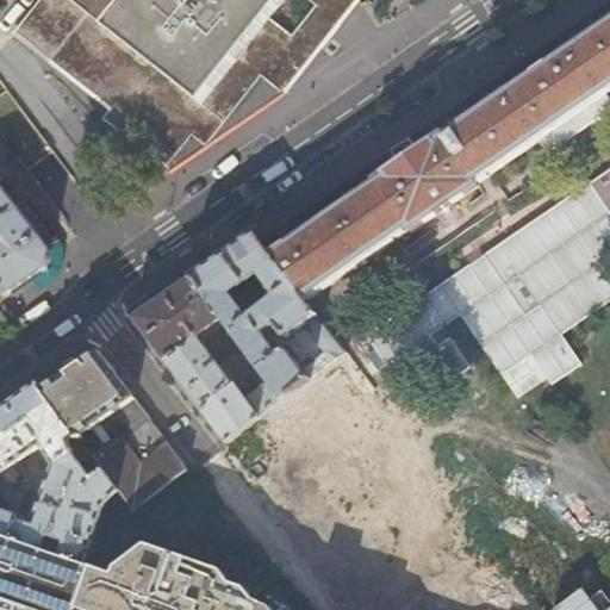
[(39,0),(14,32),(125,119),(118,128),(166,166),(192,134),(204,145),(261,75),(282,93),(355,0),(39,0)]
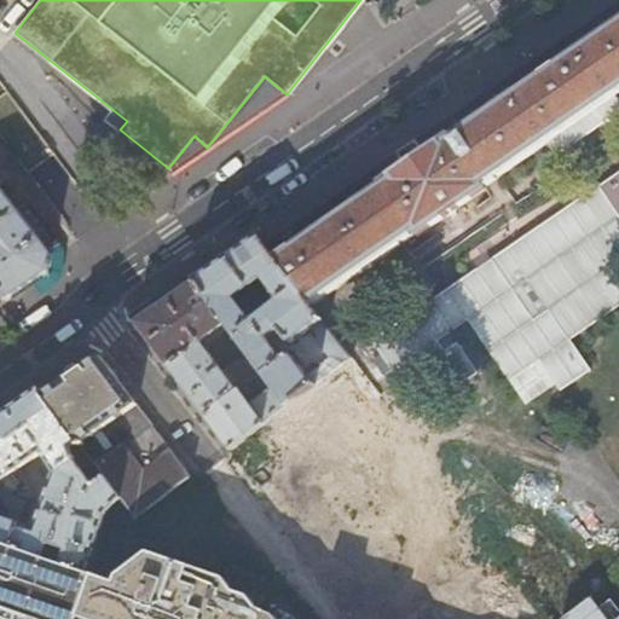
[(397,152),(264,244),(310,306),(317,300),(414,232),(415,233),(443,215),(444,217),(460,206),(458,204),(486,186),(485,185),(491,180),(548,142),(556,152),(618,109),(618,96),(618,93),(618,92),(618,0),(617,0),(498,82),(415,140),(397,152)]
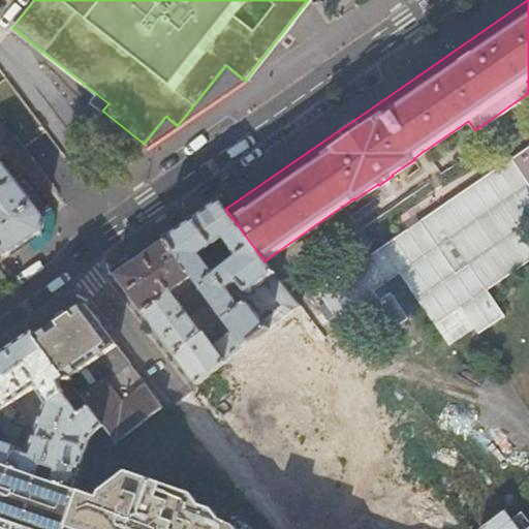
[(528,146),(319,294),(327,306),(320,310),(330,322),(336,318),(337,319),(350,311),(359,323),(383,305),(375,293),(401,275),(437,327),(462,309),(481,335),(505,315),(488,290),(528,261),(528,239),(522,228),(528,223),(528,146)]
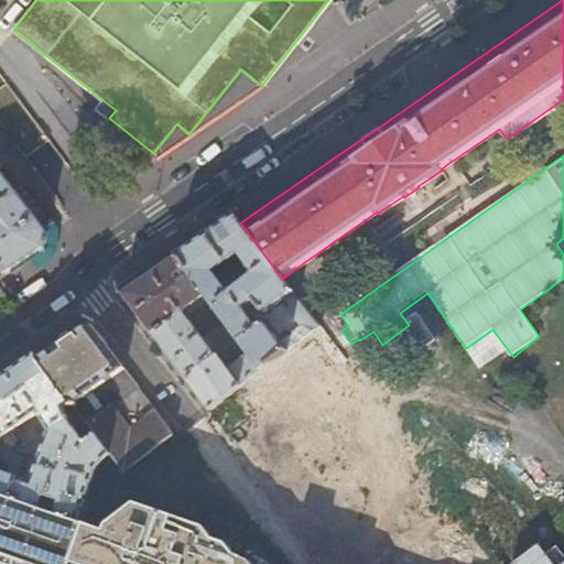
[(2,173),(0,174),(0,262),(8,273),(21,263),(25,261),(44,248),(47,231),(35,215),(2,173)]
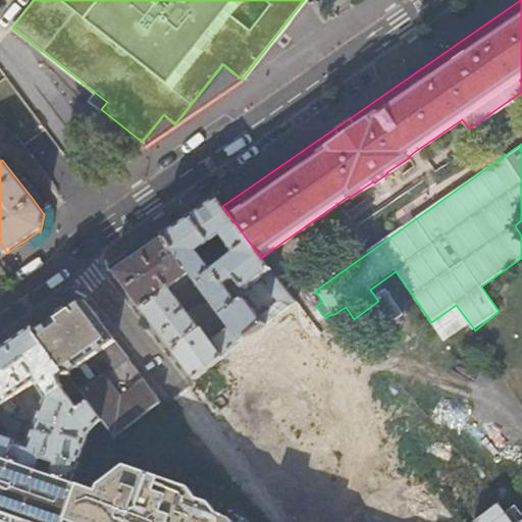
[(192,273),(192,274),(193,273),(203,288),(222,313),(244,342),(296,303),(261,258),(222,206),(218,200),(187,222),(164,237),(192,273)]
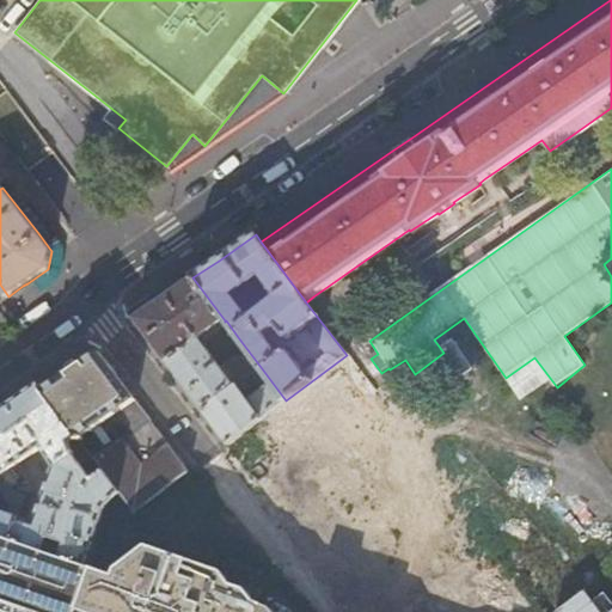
[(225,320),(193,277),(159,301),(134,319),(203,410),(243,380),(250,374),(261,367),(238,337),(232,341),(242,354),(222,368),(200,338),(225,320)]
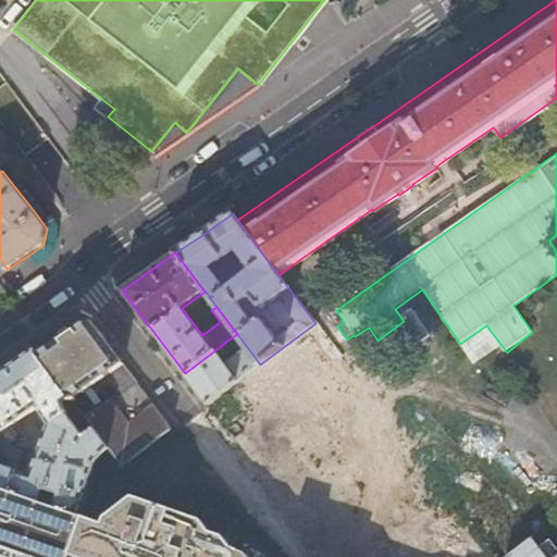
[(40,356),(39,357),(70,397),(72,400),(91,387),(124,364),(91,321),(60,343),(40,356)]
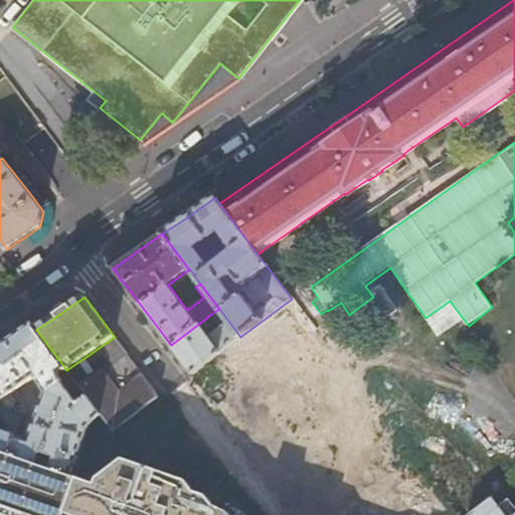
[(240,337),(219,309),(210,315),(220,328),(208,337),(203,330),(209,326),(204,320),(171,345),(192,373),(224,349),(240,337)]
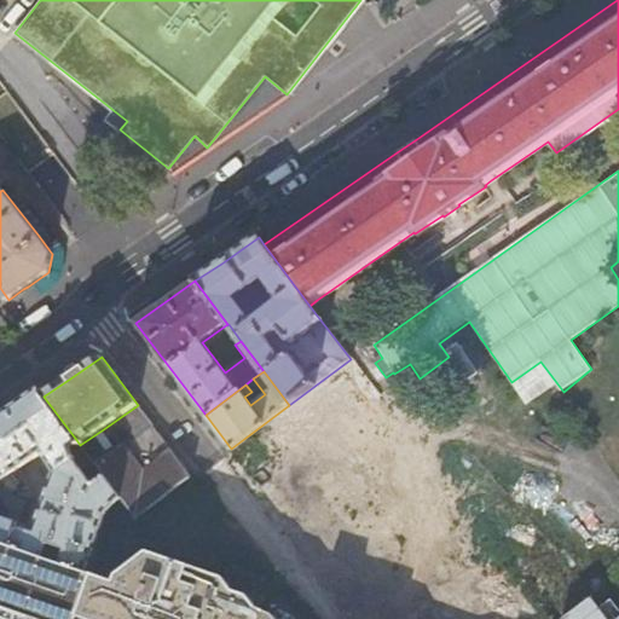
[(0,415),(0,478),(10,493),(18,489),(10,476),(42,453),(55,472),(74,460),(69,449),(77,441),(44,397),(39,388),(0,415)]
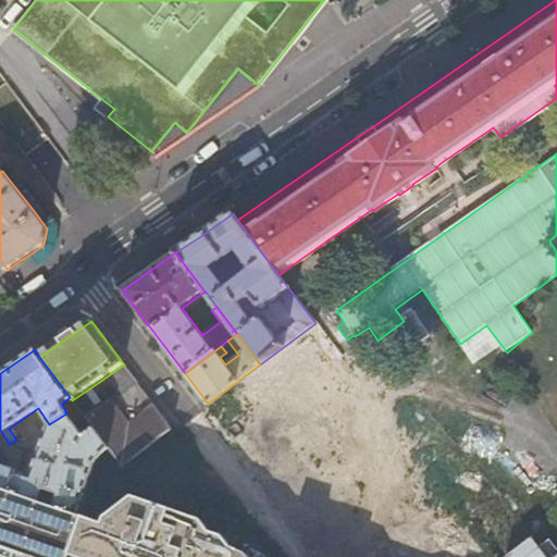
[(155,405),(124,364),(91,387),(103,401),(101,403),(104,407),(111,403),(128,424),(155,405)]
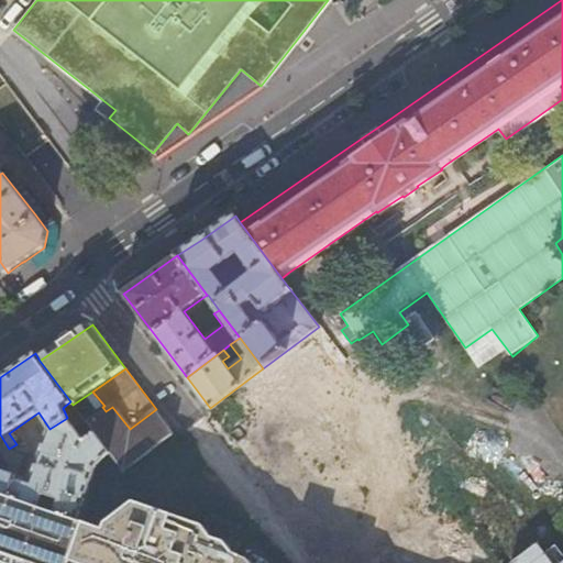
[(175,433),(156,409),(130,429),(112,407),(106,411),(98,416),(94,410),(83,418),(95,434),(110,454),(123,473),(175,433)]
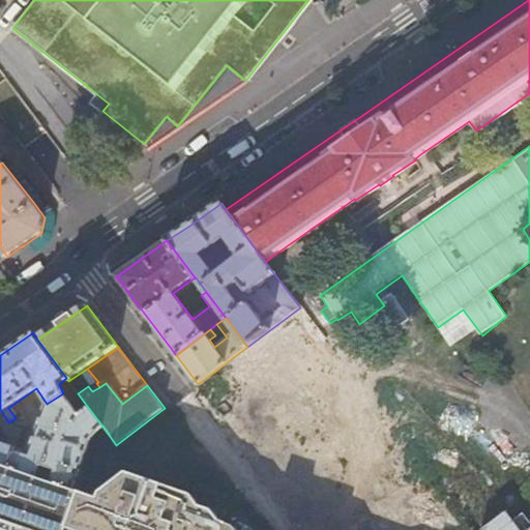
[(80,416),(63,393),(47,404),(30,452),(18,448),(10,468),(74,490),(91,437),(104,428),(89,409),(80,416)]
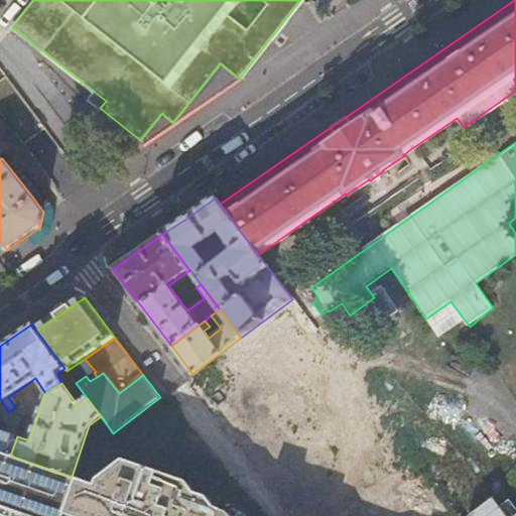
[(0,398),(0,452),(10,456),(17,436),(23,418),(8,411),(0,398)]
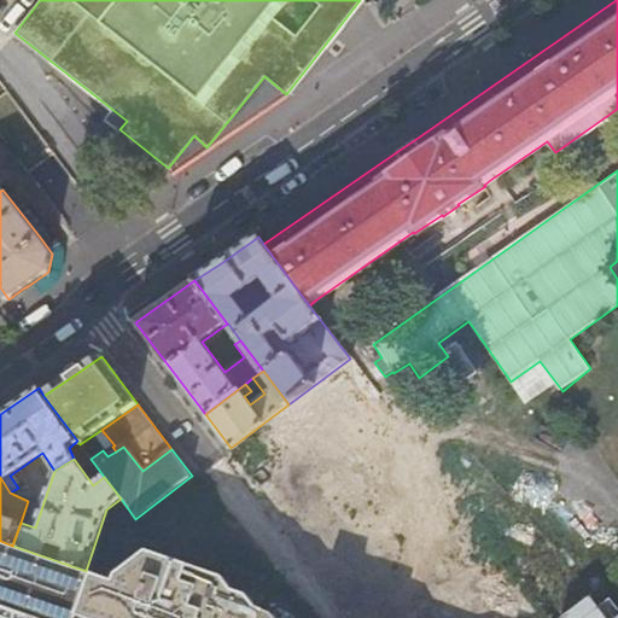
[(520,500),(548,506),(551,489),(523,484),(520,500)]
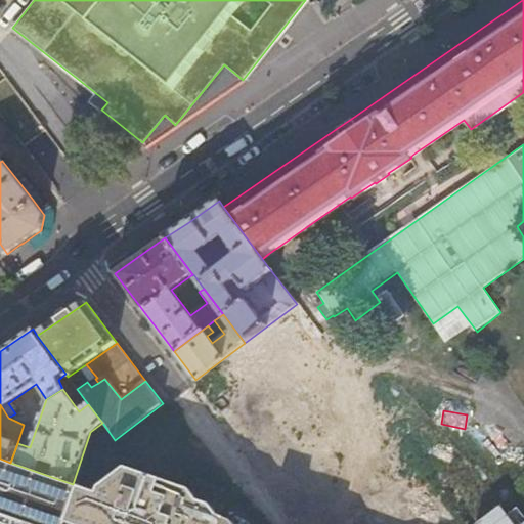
[(73,484),(10,463),(0,459),(0,507),(49,523),(223,523),(225,518),(220,515),(211,506),(199,500),(190,490),(127,468),(98,488),(96,492),(73,484)]
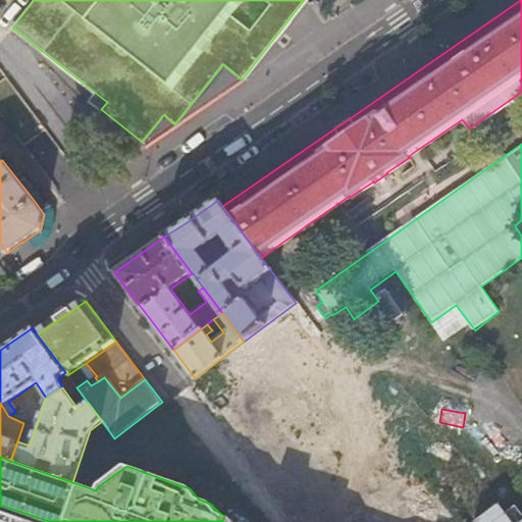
[(510,521),(491,494),(459,519),(461,521),(510,521)]
